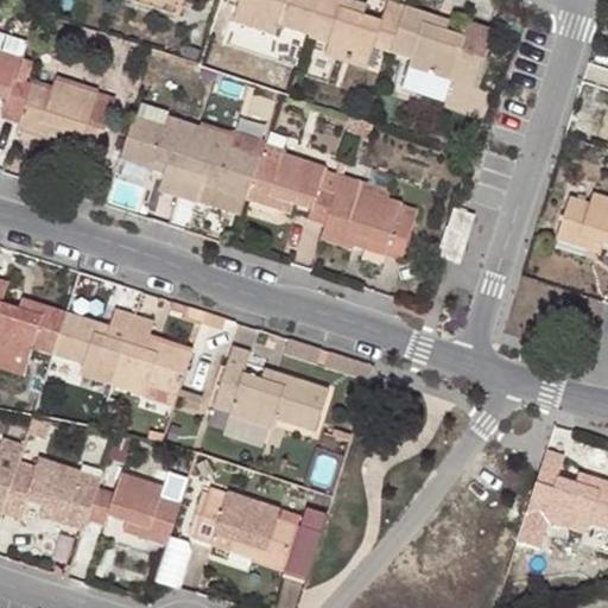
[(293,26),(308,32),(317,0),(239,0),(233,18),(273,32),(277,21),(293,26)]
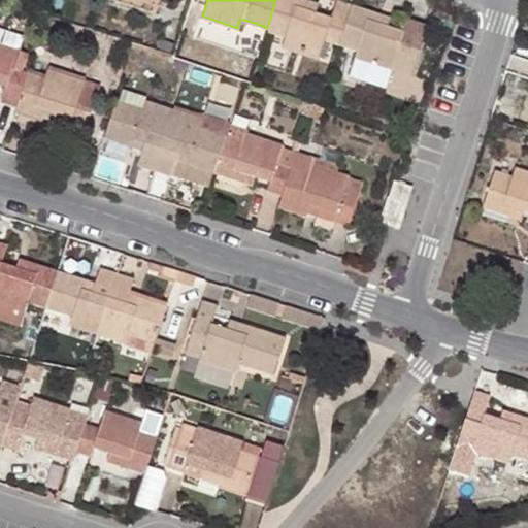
[(275,0),(267,28),(285,34),(283,41),(317,54),(323,36),(341,40),(350,14),(332,7),(328,18),(317,13),(303,8),(306,0),(275,0)]
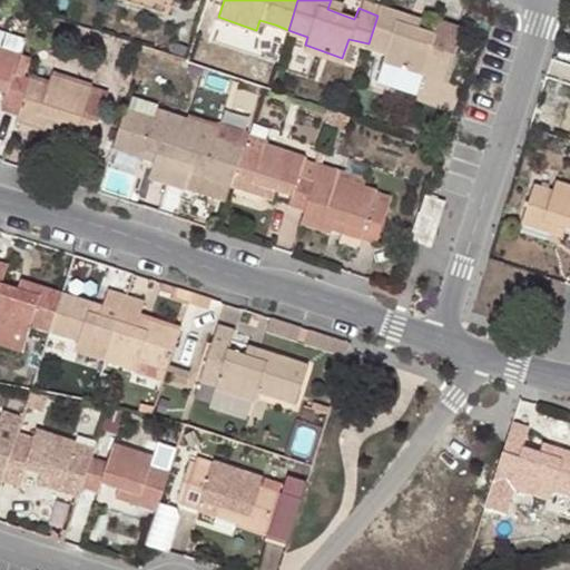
[(345,5),(333,0),(331,0),(327,9),(342,15),(345,5)]
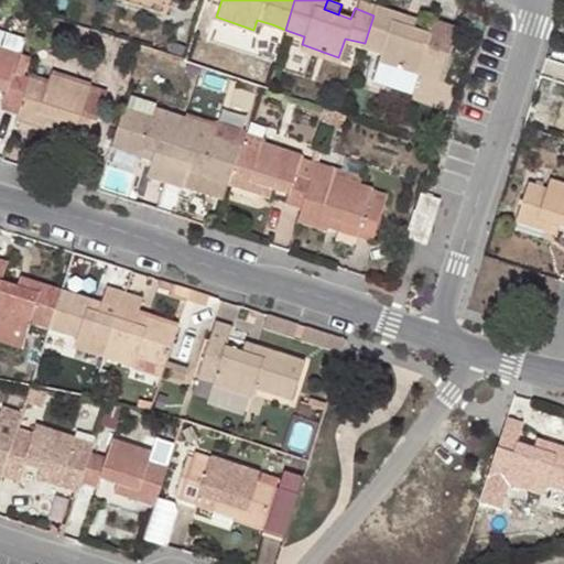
[(373,15),(365,43),(372,45),(371,46),(384,51),(382,61),(376,84),(412,95),(419,73),(425,52),(442,57),(455,15),(437,10),(432,33),(415,28),(405,24),(409,14),(377,4),(373,15)]
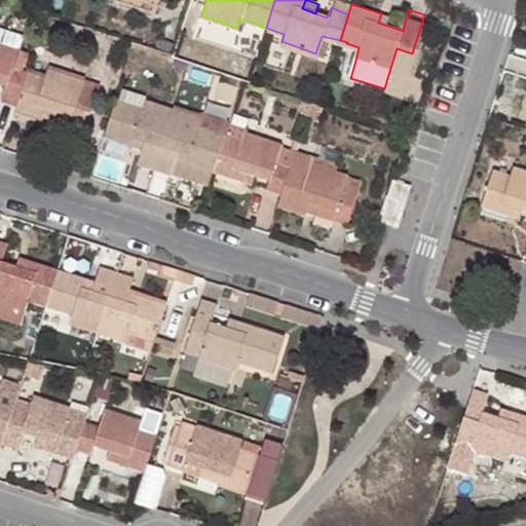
[(251,32),(254,23),(239,19),(236,28),(251,32)]
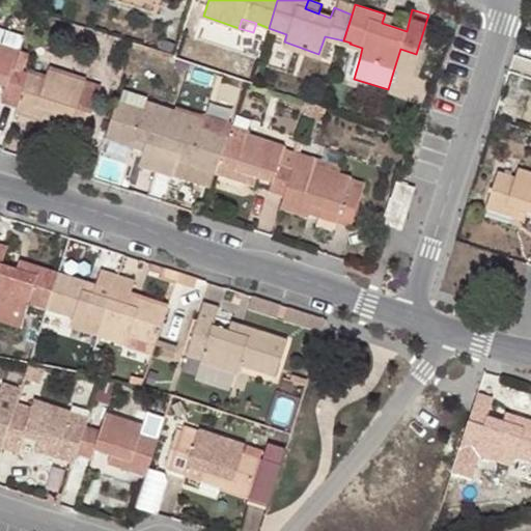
[(0,81),(8,84),(5,93),(20,98),(29,70),(15,65),(20,47),(24,34),(0,27),(0,81)]
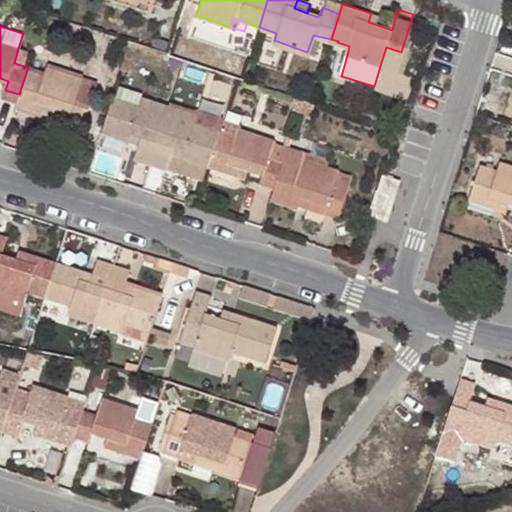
[(334,50),(347,55),(349,46),(337,42),(334,50)]
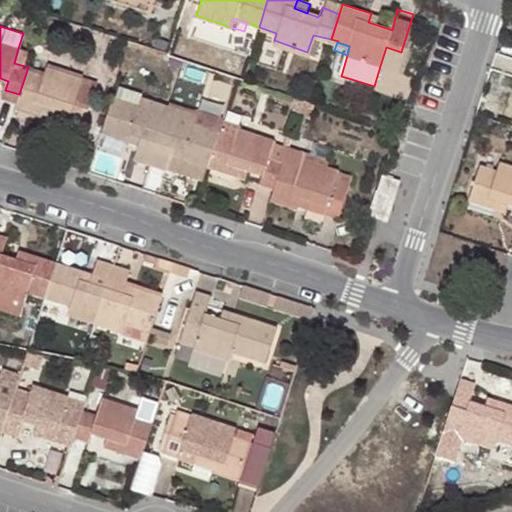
[(395,70),(401,52),(386,47),(380,66),(395,70)]
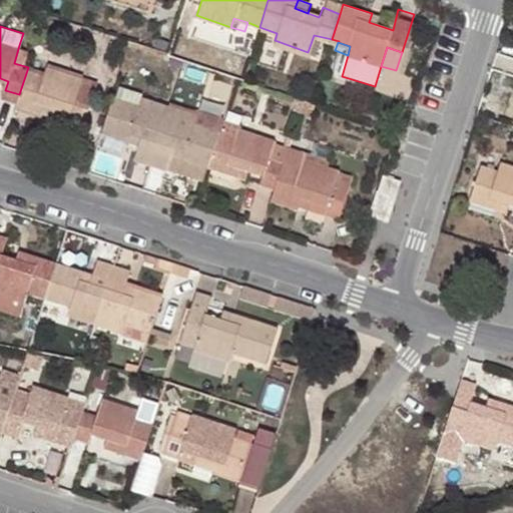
[(19,94),(17,103),(44,111),(48,103),(60,107),(73,112),(70,120),(86,125),(94,97),(100,79),(84,74),(51,64),(48,74),(28,67),(19,94)]
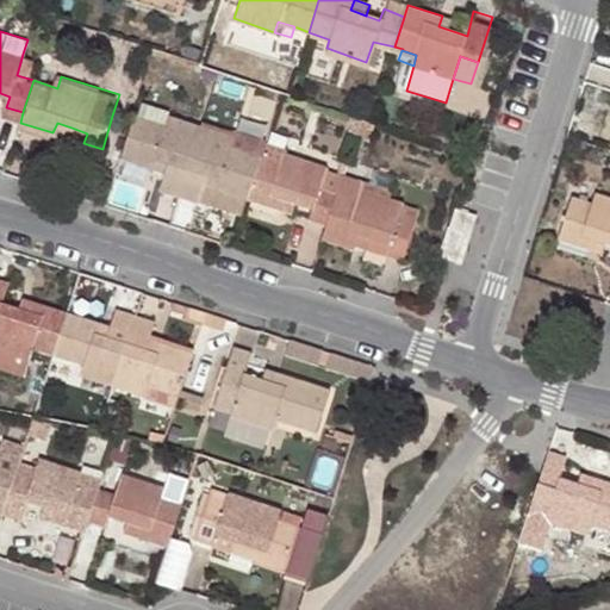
[(163,191),(179,195),(201,122),(173,112),(141,101),(136,114),(123,155),(156,166),(160,157),(173,160),(169,170),(163,191)]
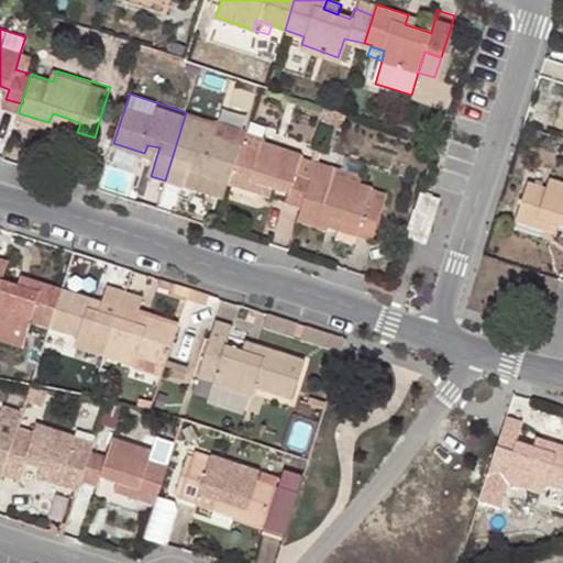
[(186,112),(165,180),(183,186),(185,181),(189,167),(191,157),(206,162),(202,172),(228,181),(228,180),(240,142),(214,133),(218,123),(186,112)]
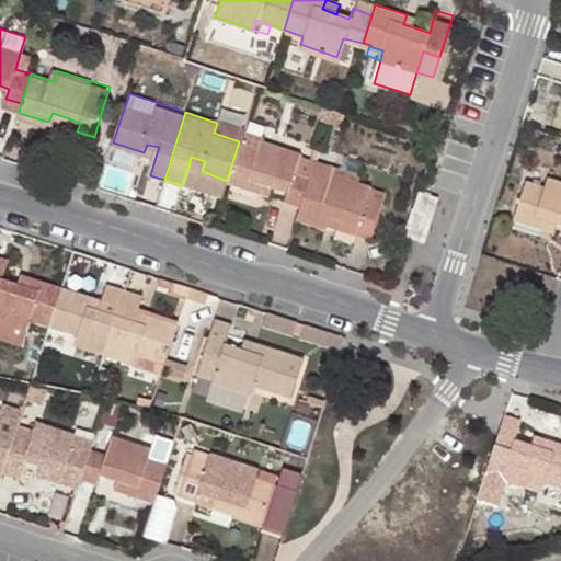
[(53,113),(48,122),(63,127),(66,118),(66,117),(53,113)]
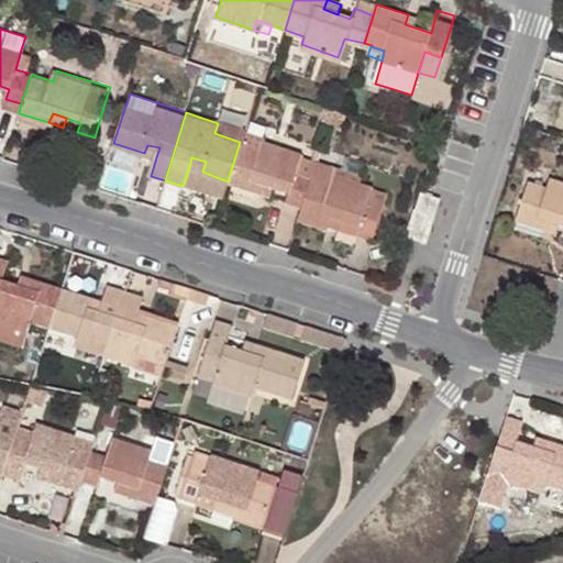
[(262,150),(240,142),(228,180),(260,190),(263,180),(277,186),(289,190),(288,198),(301,203),(311,174),(316,159),(302,155),(304,151),(267,139),(262,150)]
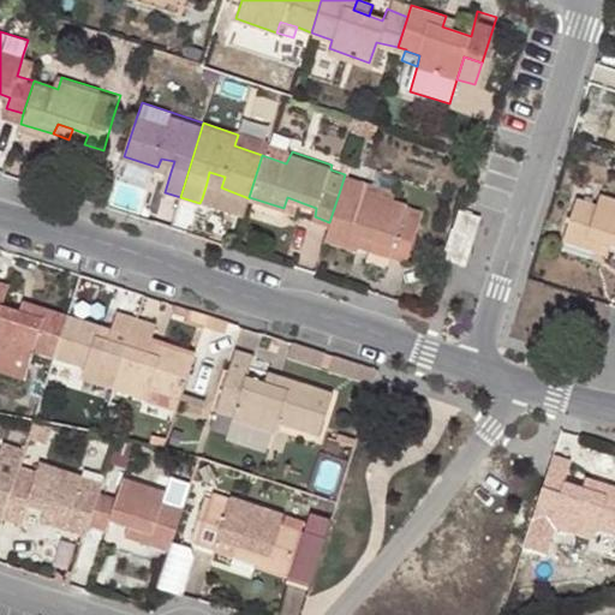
[(161,159),(157,167),(171,172),(174,161),(161,159)]
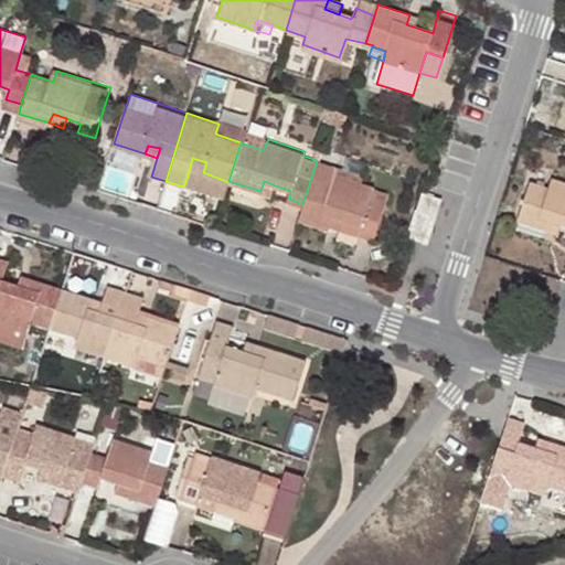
[(317,160),(312,174),(336,182),(338,172),(341,162),(318,156),(317,160)]
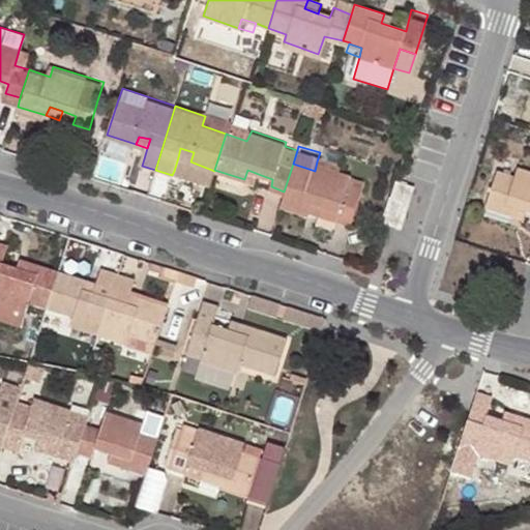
[(178,157),(190,162),(194,152),(180,148),(178,157)]
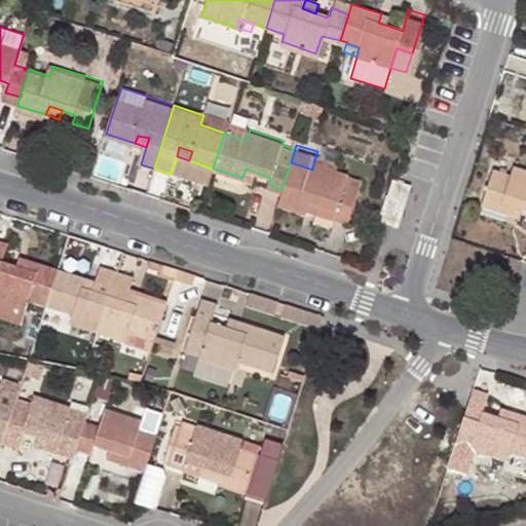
[(173,170),(209,182),(213,170),(189,160),(177,156),(173,170)]
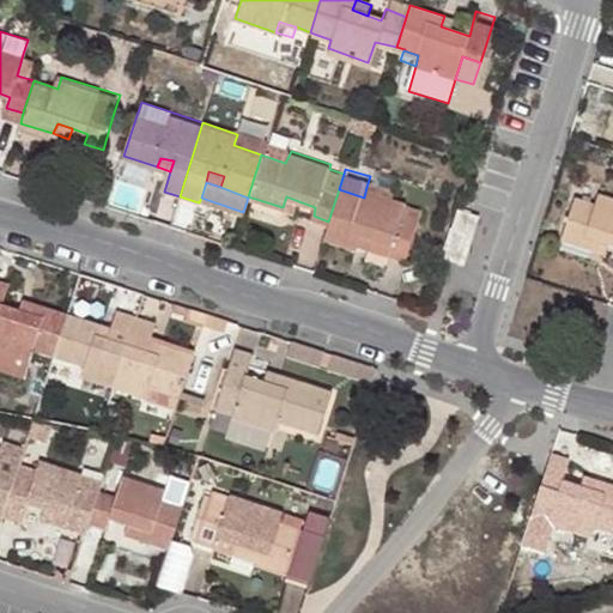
[(364,198),(339,189),(328,222),(325,232),(357,243),(362,231),(376,236),(395,242),(390,254),(406,259),(418,226),(401,222),(408,201),(366,187),(364,198)]
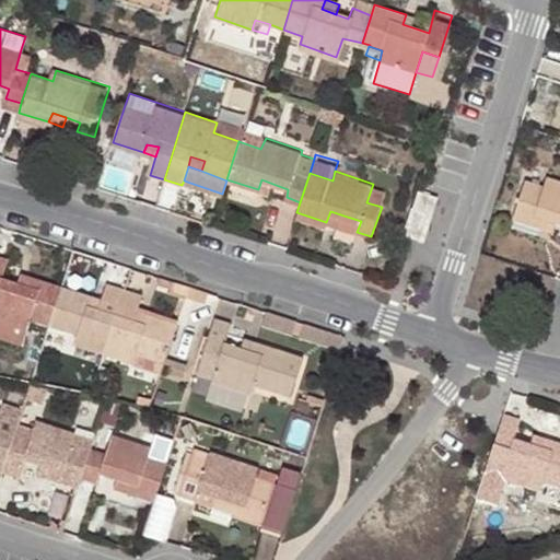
[(559,179),(549,176),(545,188),(526,182),(513,221),(543,231),(546,219),(558,223),(559,223),(559,179)]
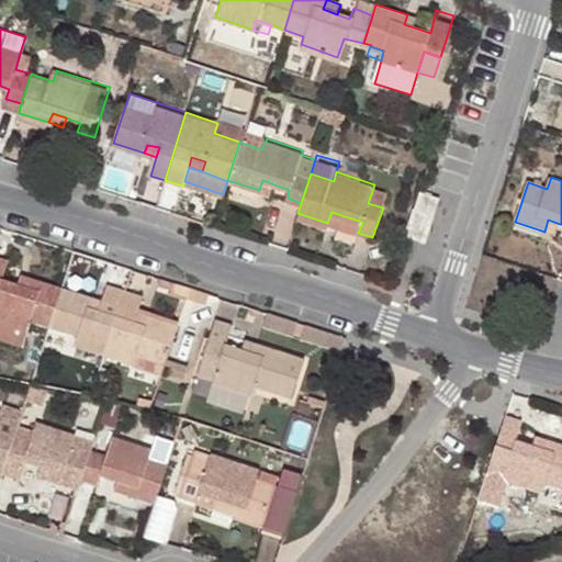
[(262,180),(259,190),(272,195),(277,186),(262,180)]
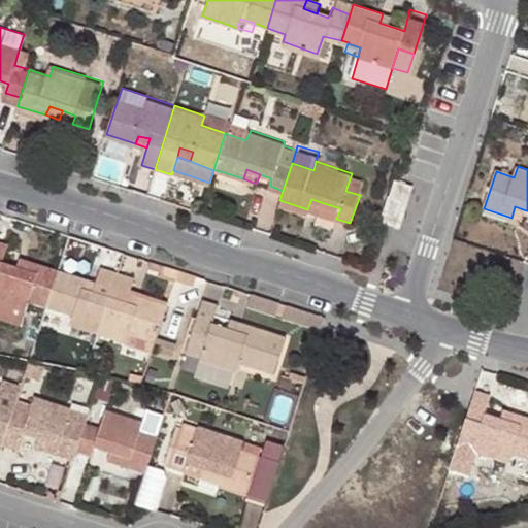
[(411,183),(395,177),(383,220),(398,225),(411,183)]
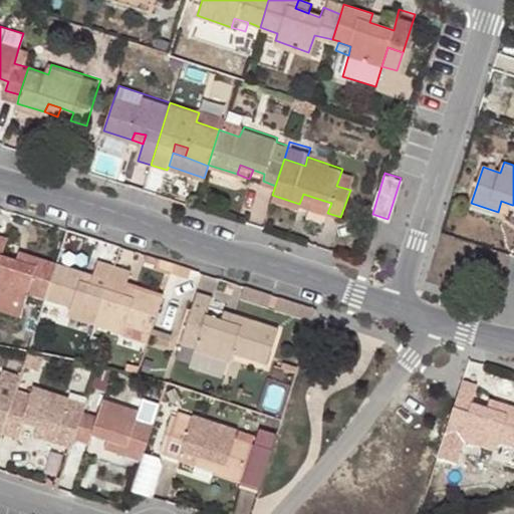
[(303,194),(299,204),(312,208),(315,198),(303,194)]
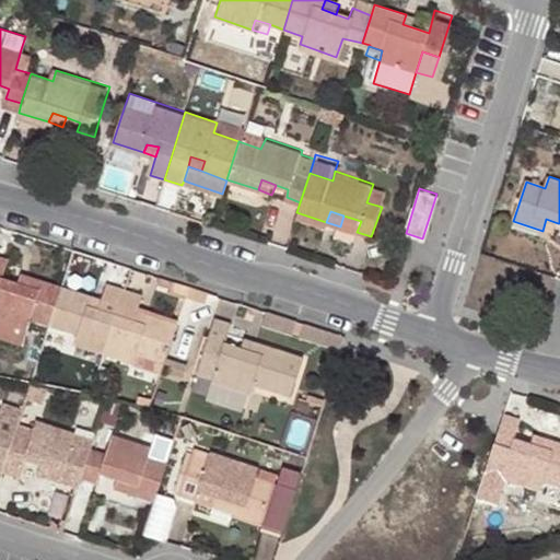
[(340,226),(357,232),(361,221),(343,216),(340,226)]
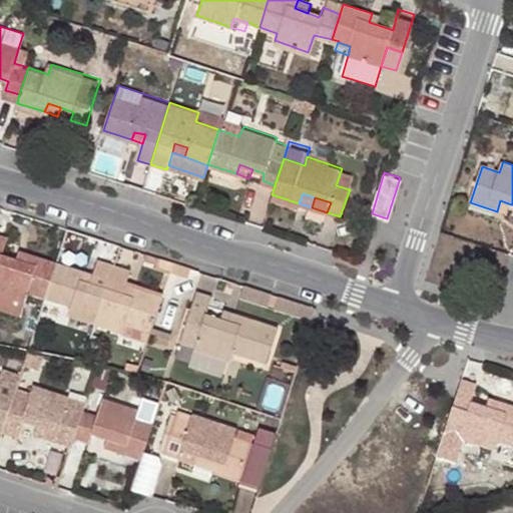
[(508,214),(511,204),(500,200),(497,211),(508,214)]
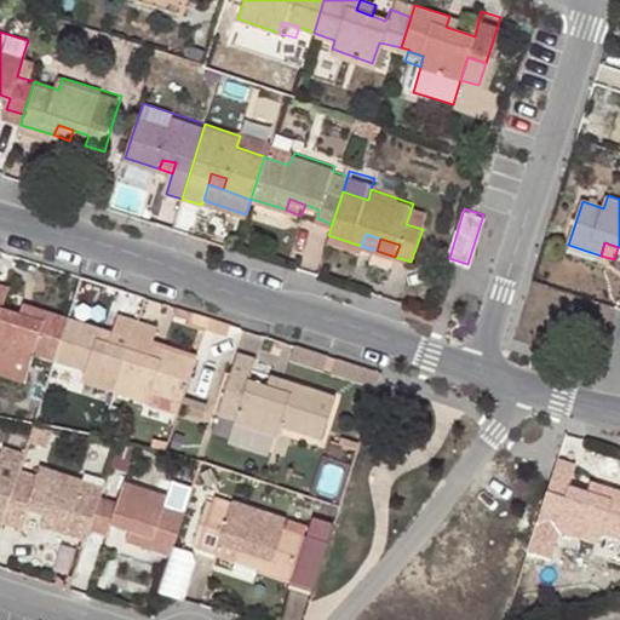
[(33,357),(55,365),(68,322),(36,313),(33,322),(21,319),(1,311),(4,300),(0,298),(0,357),(29,367),(33,357)]
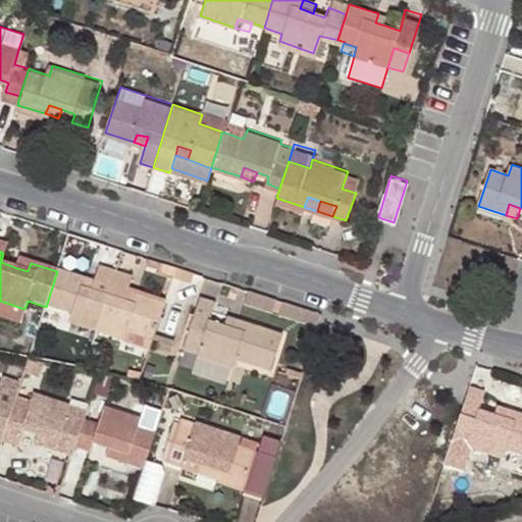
[(161,261),(149,257),(147,264),(159,268),(161,261)]
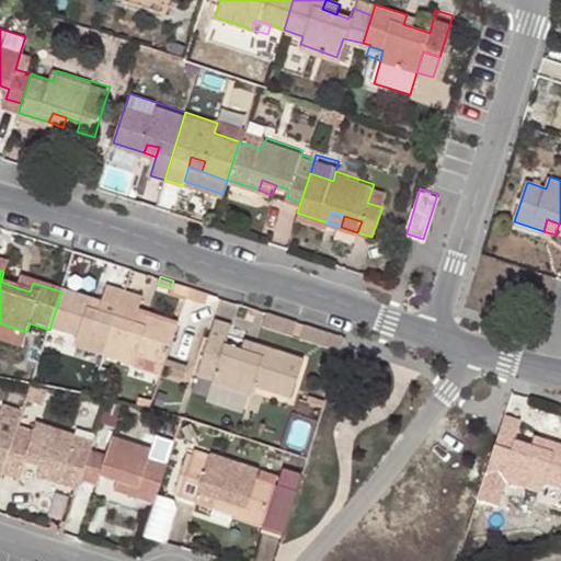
[(30,292),(33,283),(22,278),(19,288),(30,292)]
